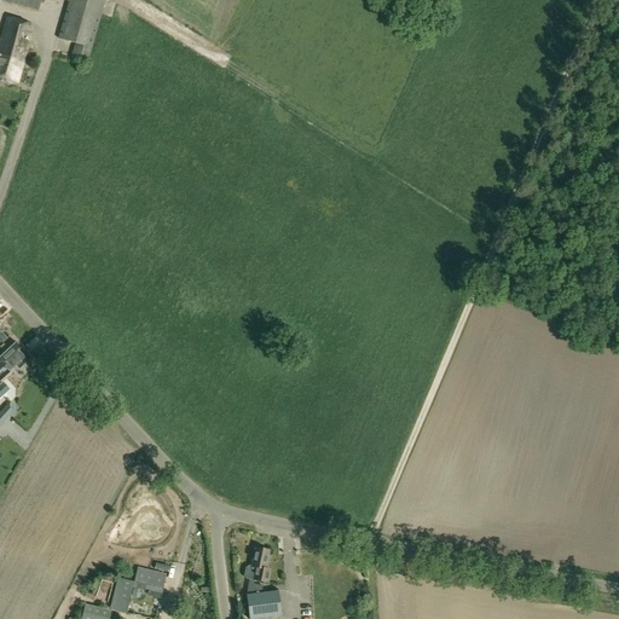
[(0,0),(39,11),(41,0),(0,0)]
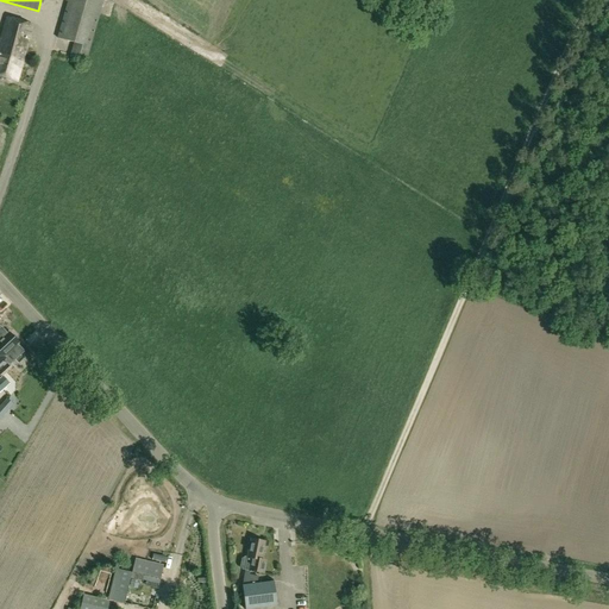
[(87,62),(104,0),(69,0),(60,39),(75,44),(71,57),(87,62)]
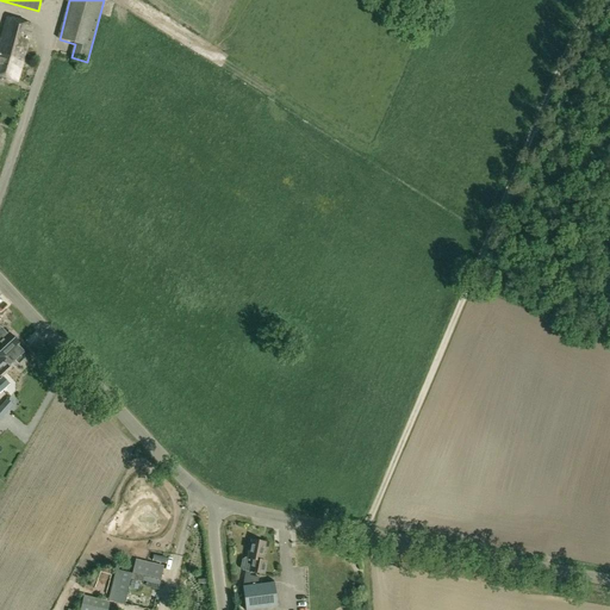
[(0,78),(18,82),(35,26),(7,18),(0,44),(0,78)]
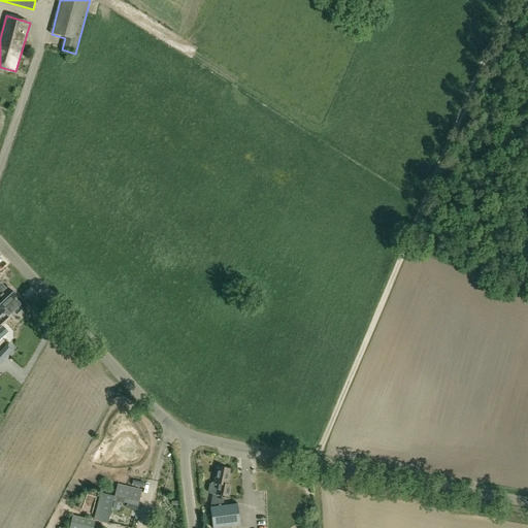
[(0,305),(4,309),(5,311),(7,314),(19,302),(15,299),(17,298),(9,289),(8,290),(4,286),(0,290),(0,305)]
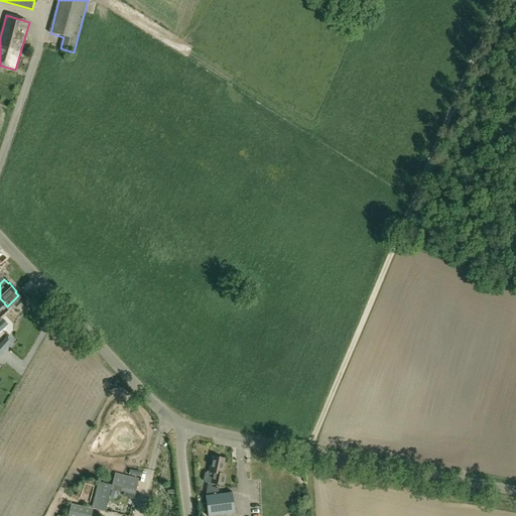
[(0,321),(0,335),(9,327),(2,319),(0,321)]
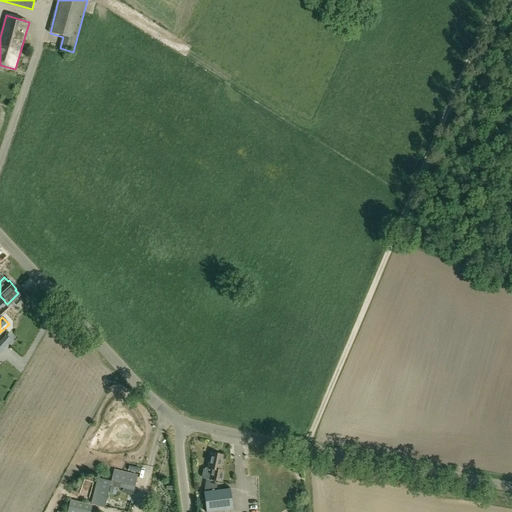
[(0,342),(0,352),(12,340),(6,335),(0,342)]
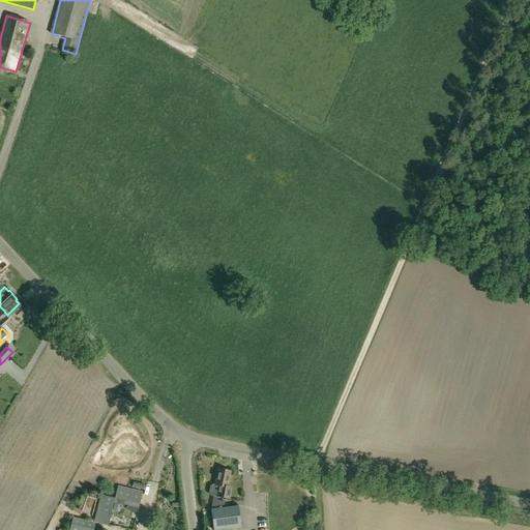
[(214,496),(211,509),(224,508),(226,499),(230,500),(233,489),(228,488),(232,472),(219,469),(215,486),(213,484),(211,487),(210,494),(211,496),(214,496)]
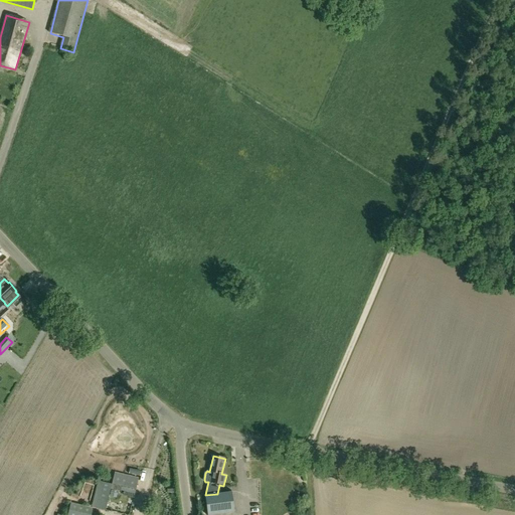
[(115,473),(112,484),(136,490),(139,479),(115,473)]
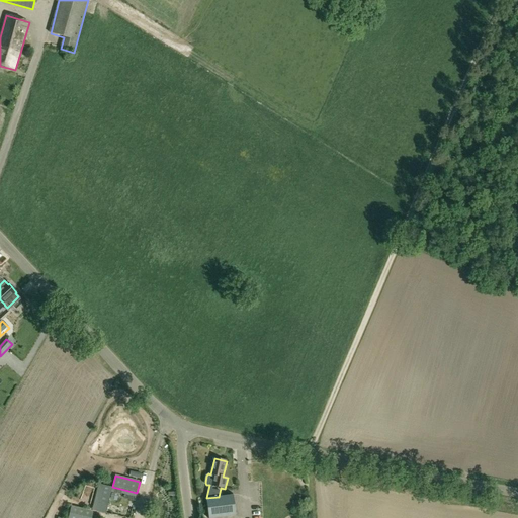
[(92,491),(88,498),(95,501),(99,494),(92,491)]
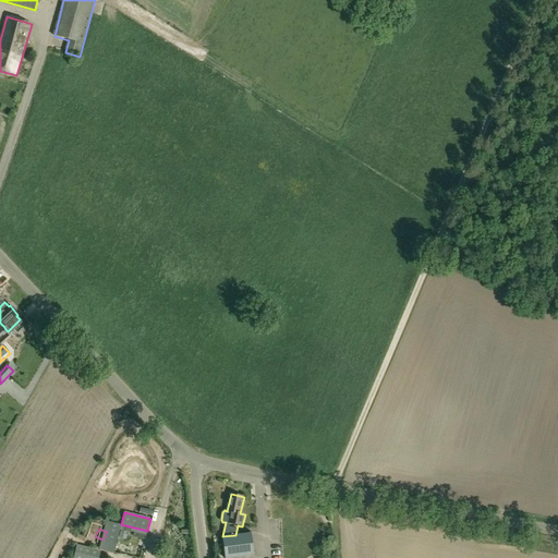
[(251,533),(235,535),(222,536),(225,557),(228,557),(254,555),(251,533)]
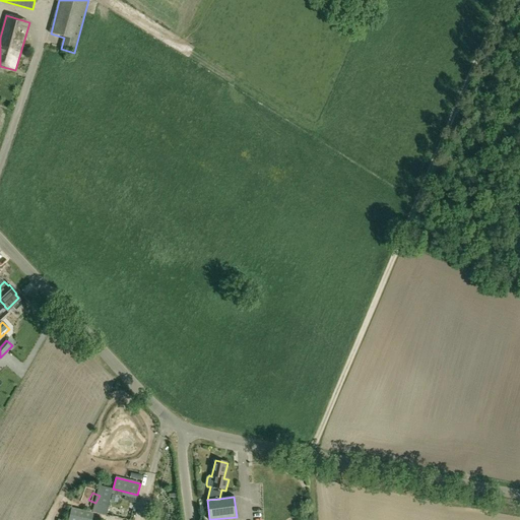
[(91,519),(93,515),(71,510),(68,519),(91,519)]
